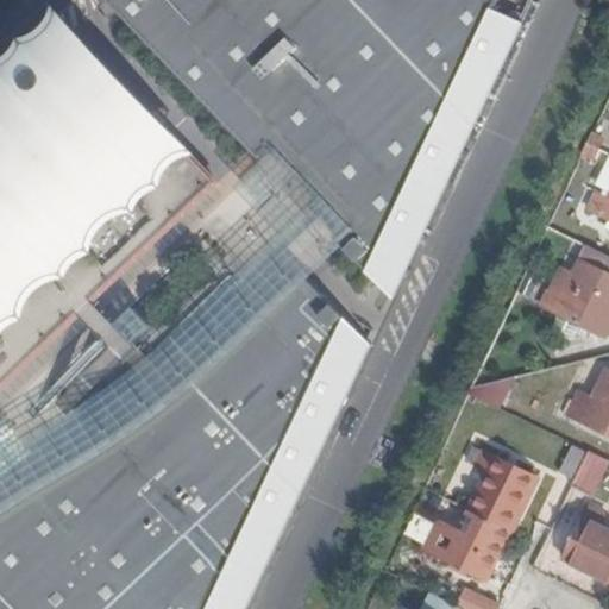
[(110,0),(259,158),(269,149),(299,182),(343,230),(334,238),(393,300),(522,22),(494,11),(498,0),(110,0)]
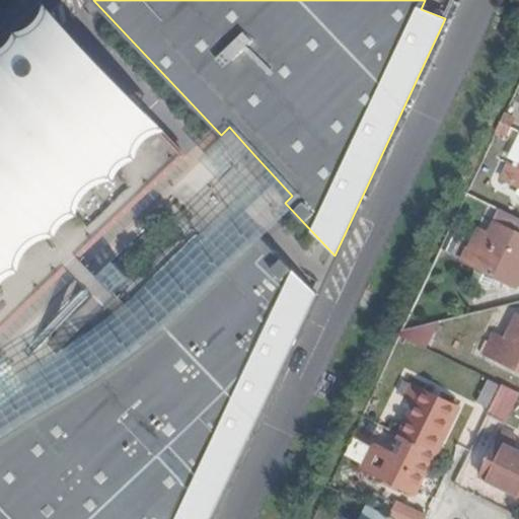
[(0,336),(74,265),(184,157),(156,126),(53,16),(26,43),(34,51),(15,70),(7,62),(0,68),(0,336)]
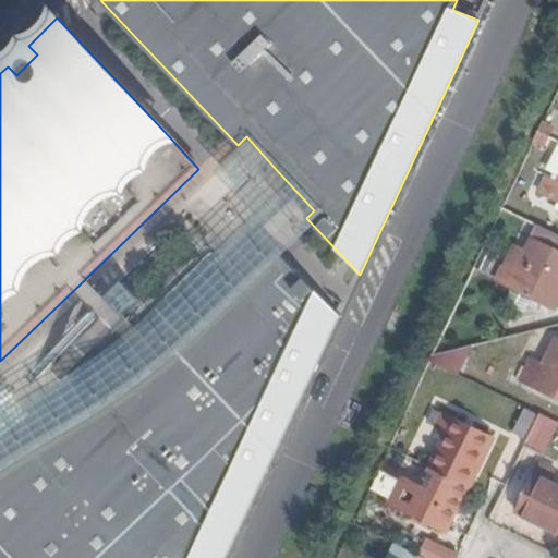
[(554,128),(543,123),(538,132),(549,137),(554,128)]
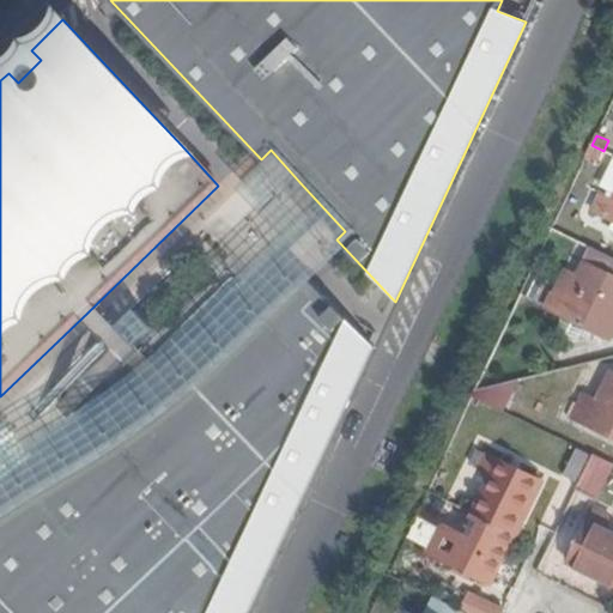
[(604,151),(592,145),(587,156),(599,161),(604,151)]
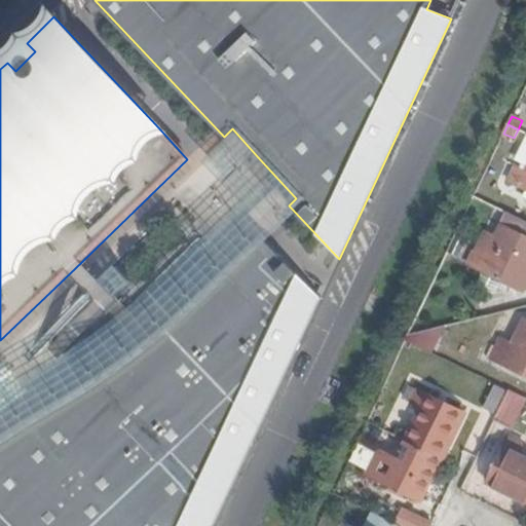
[(525,138),(516,160),(523,163),(520,170),(516,167),(510,181),(525,188),(525,192),(524,196),(525,196),(525,138)]
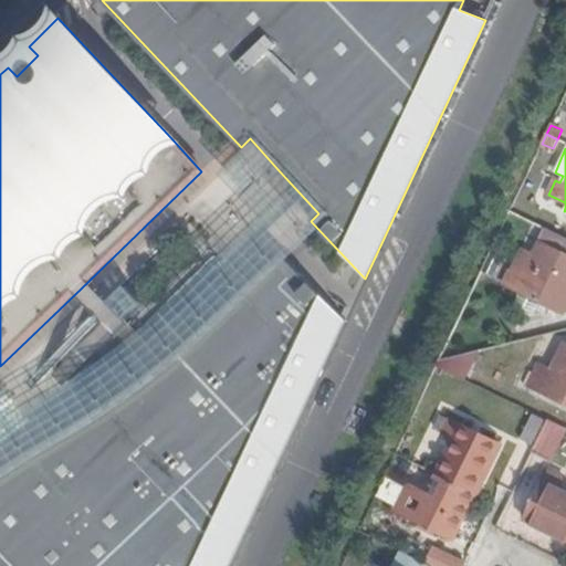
[(565,238),(547,229),(524,276),(511,271),(505,285),(564,314),(565,308),(565,238)]
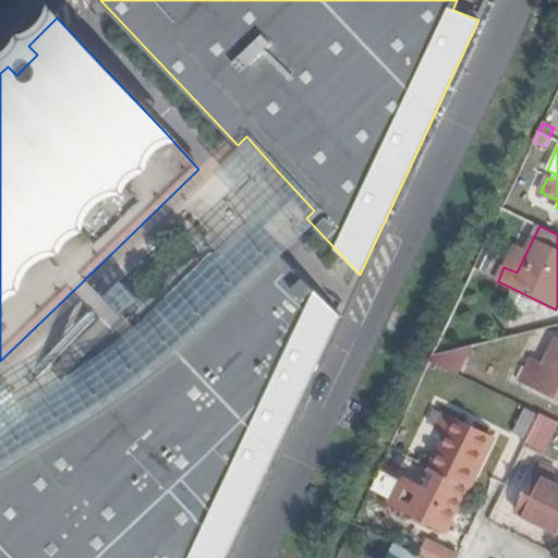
[(0,557),(226,557),(341,317),(278,252),(148,373),(0,465),(0,557)]
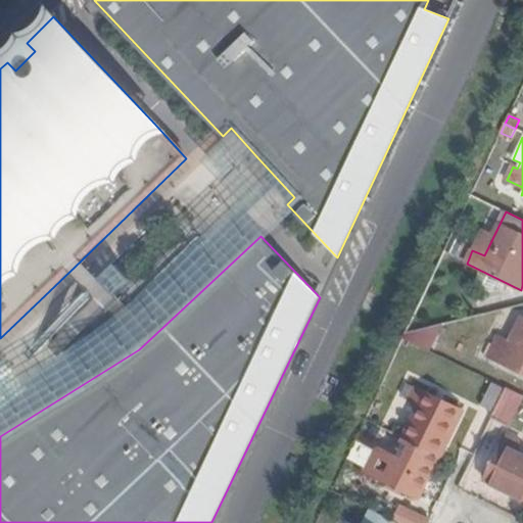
[(522,323),(513,345),(501,339),(496,347),(492,345),(487,357),(522,373),(522,323)]
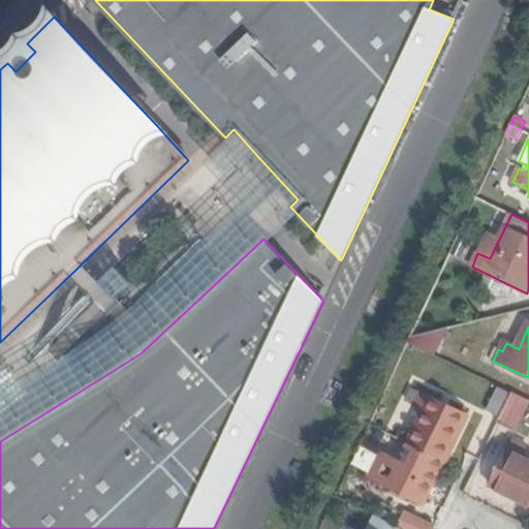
[(424,338),(410,338),(408,343),(418,348),(424,338)]
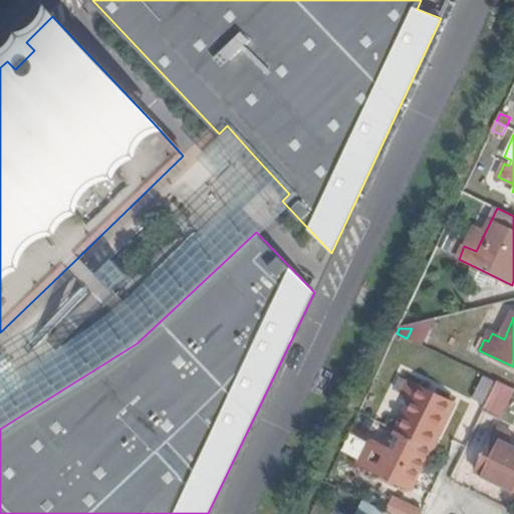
[(427,335),(412,328),(407,338),(423,345),(427,335)]
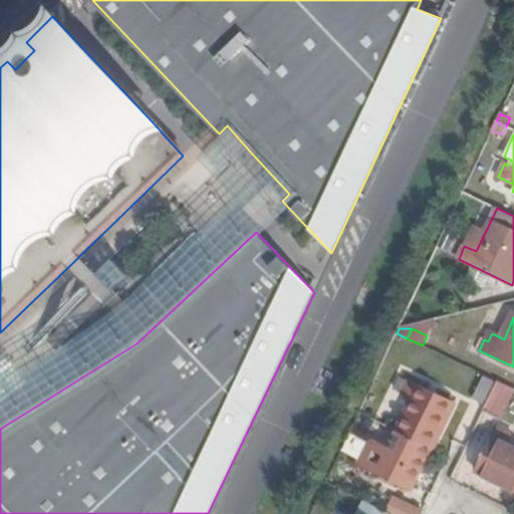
[(497,382),(485,376),(474,400),(486,405),(497,382)]
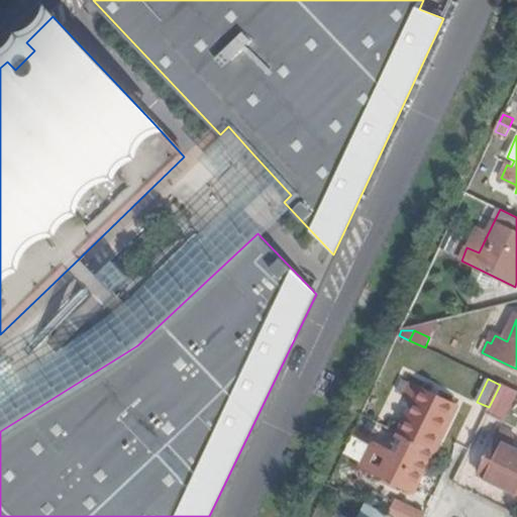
[(416,402),(401,434),(435,450),(456,407),(438,398),(439,391),(435,389),(429,394),(403,381),(398,392),(406,395),(405,397),(416,402)]
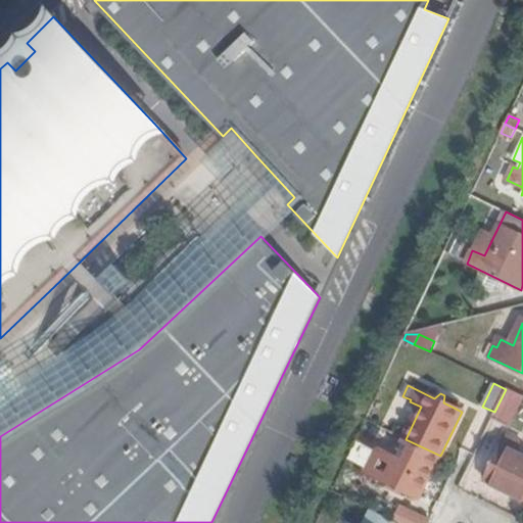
[(522,395),(507,388),(492,417),(509,425),(522,395)]
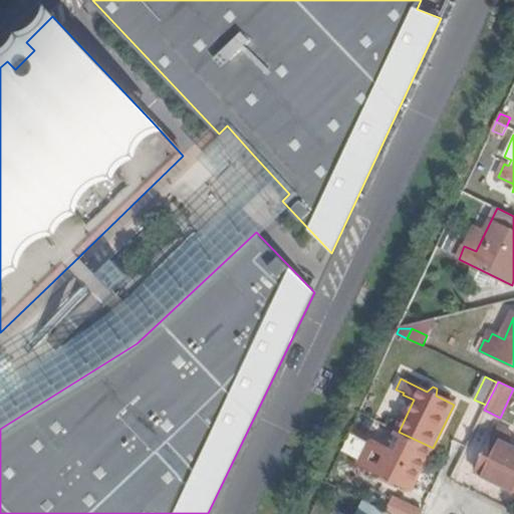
[(512,432),(500,426),(478,471),(513,489),(513,447),(507,444),(512,432)]
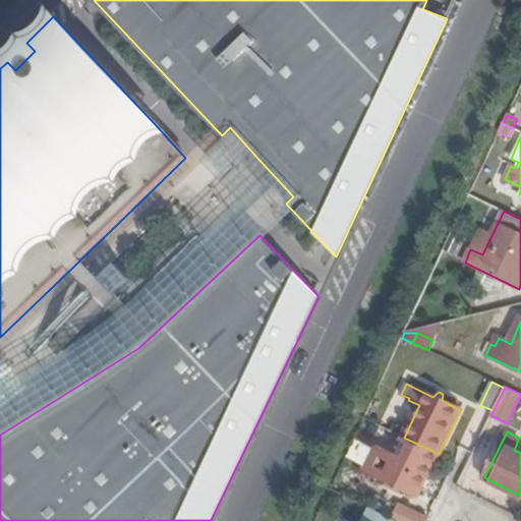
[(397,451),(384,444),(368,475),(416,500),(439,454),(404,438),(397,451)]
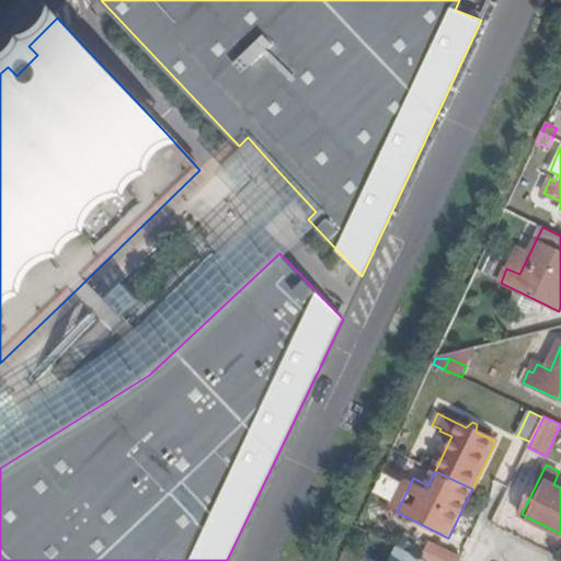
[(428,542),(420,559),(424,560),(460,560),(461,559),(428,542)]
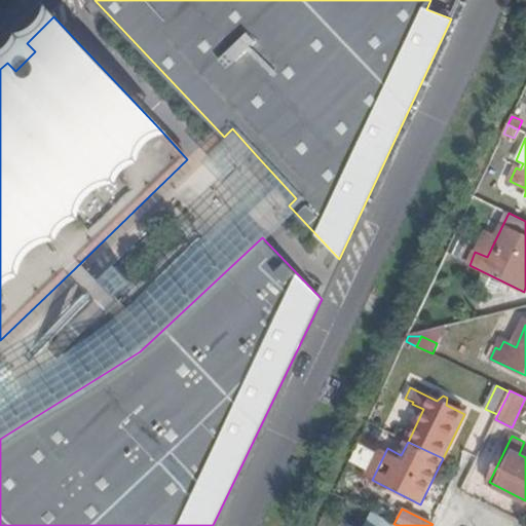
[(398,525),(393,524),(372,513),(367,523),(354,518),(350,525),(398,525)]
